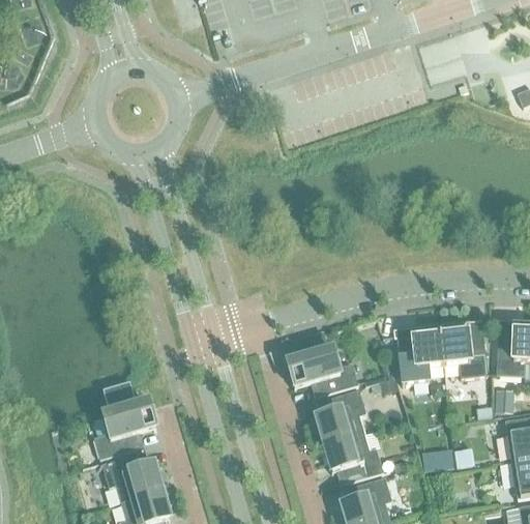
[(458,85),(460,92),(468,90),(466,82),(458,85)]
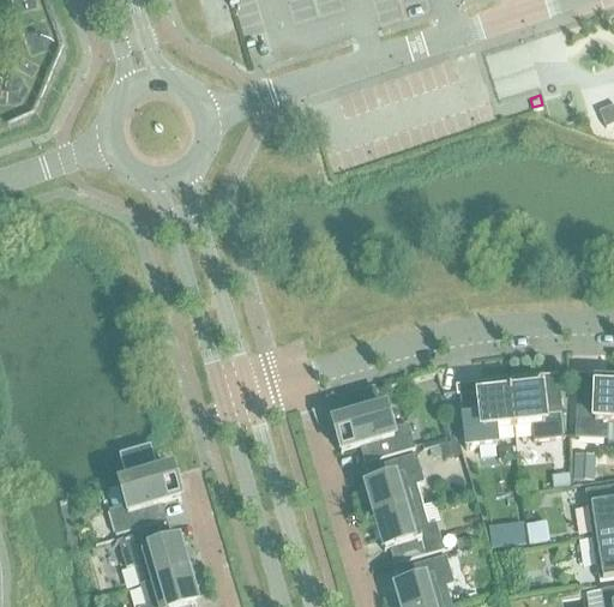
[(467,106),(471,120),(492,114),(487,98),(467,106)]
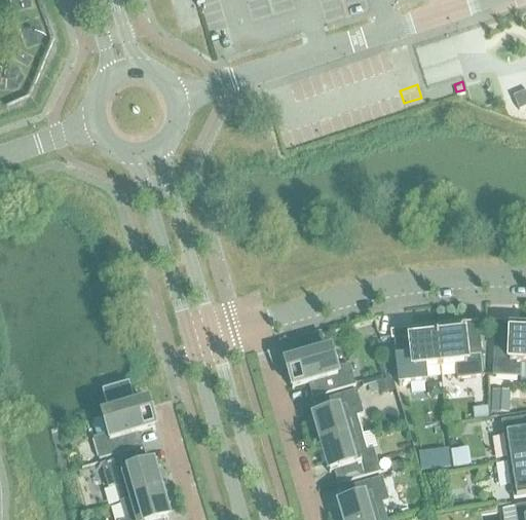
[(519,106),(525,103),(525,85),(513,93),(519,106)]
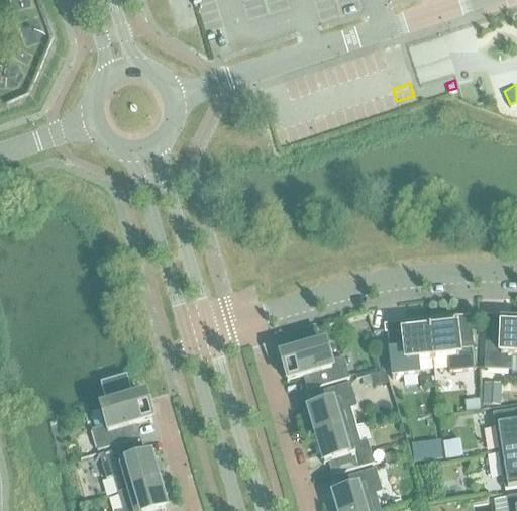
[(484,366),(511,367),(511,352),(516,352),(516,311),(510,311),(510,313),(511,313),(511,317),(486,315),(486,318),(484,366)]
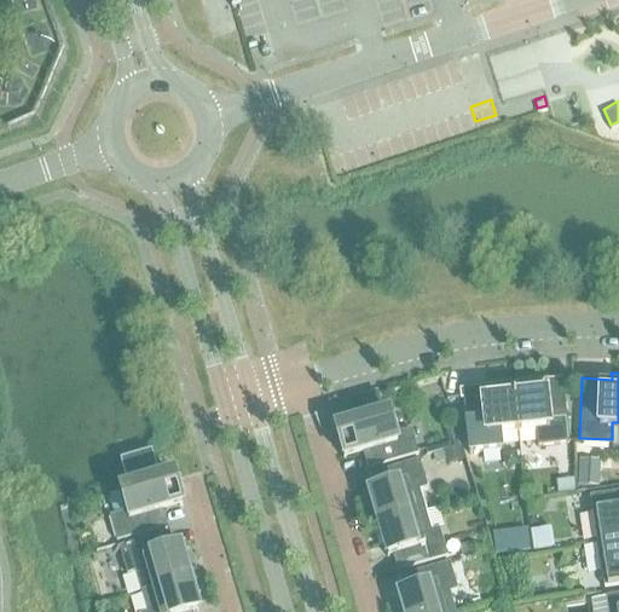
[(534,375),(512,377),(518,427),(536,425),(537,442),(570,438),(563,381),(563,379),(533,382),(533,377),(534,377),(534,375)]
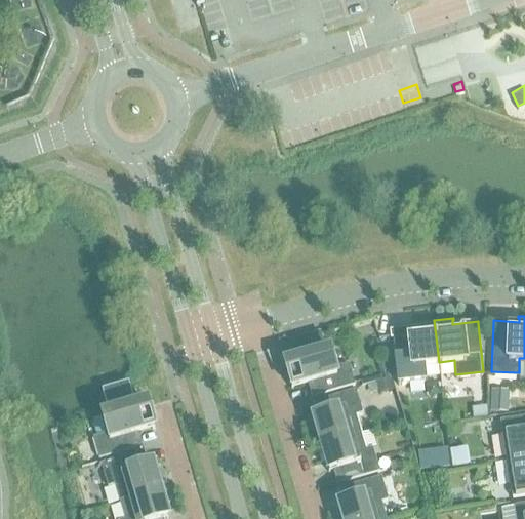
[(439,362),(434,320),(415,322),(415,324),(416,324),(417,327),(392,330),(392,333),(393,333),(398,381),(425,377),(423,363),(439,362)]
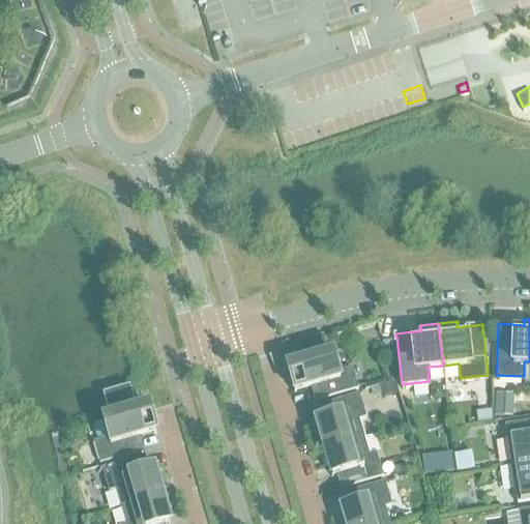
[(316,398),(358,385),(352,364),(337,368),(332,351),(327,352),(322,335),(295,343),(293,338),(292,339),(301,370),(306,368),(315,398),(316,398)]
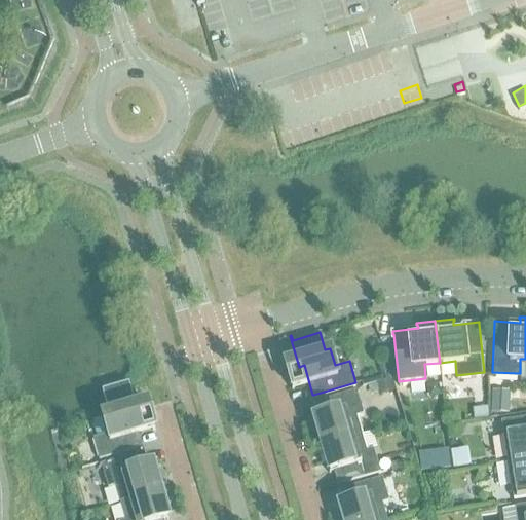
[(379,388),(399,384),(397,374),(377,378),(379,388)]
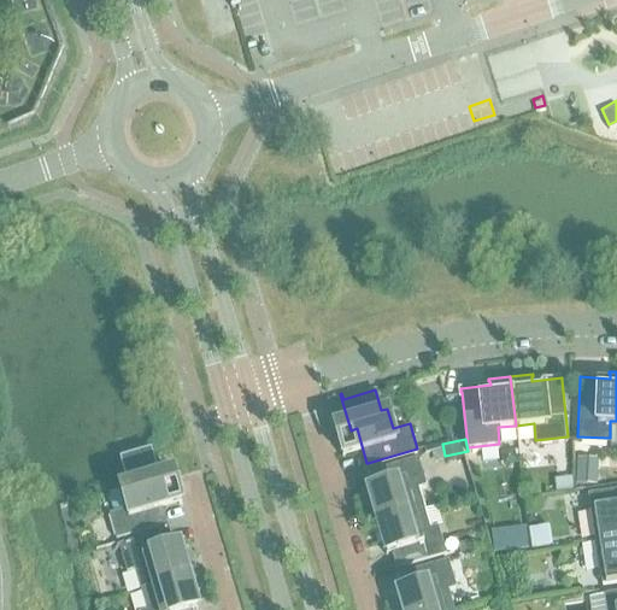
[(122,462),(128,484),(107,490),(113,509),(109,510),(116,535),(166,521),(154,477),(160,476),(153,452),(122,462)]
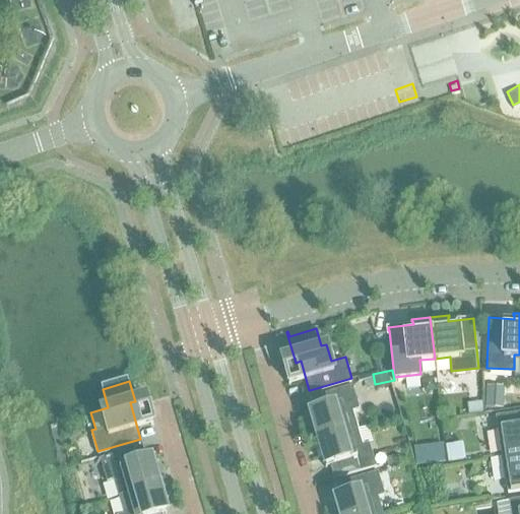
[(312,419),(317,437),(358,425),(352,407),(359,405),(352,382),(311,394),(310,394),(317,419),(314,420),(313,419),(312,419)]
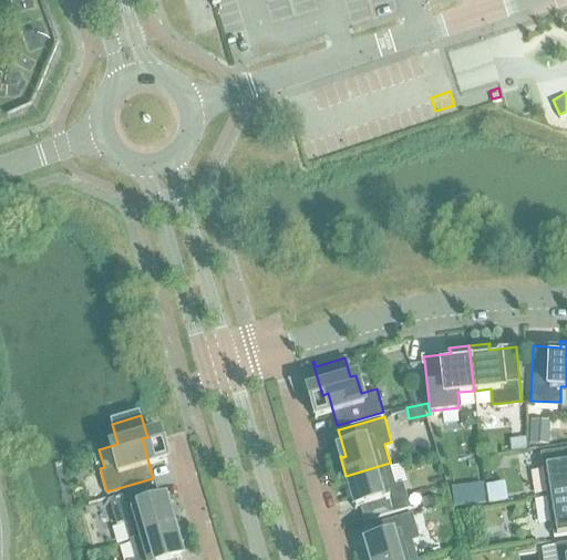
[(566,445),(539,449),(546,491),(566,487),(566,445)]
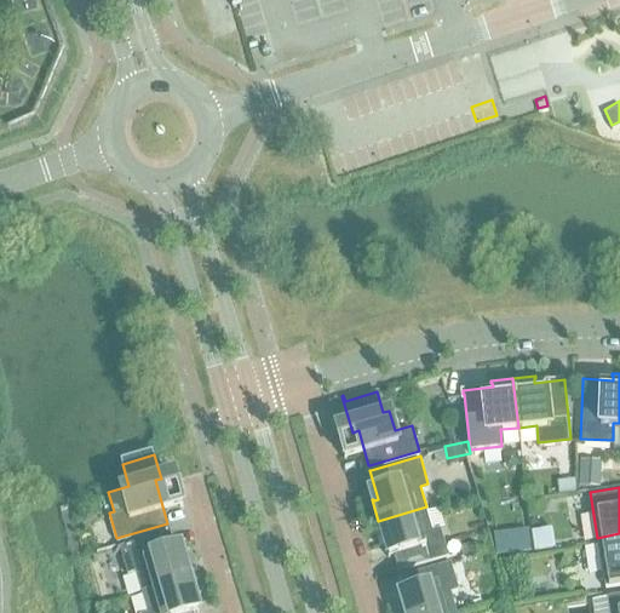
[(426,506),(378,521),(384,540),(390,539),(399,568),(399,567),(448,553),(440,525),(431,527),(426,506)]
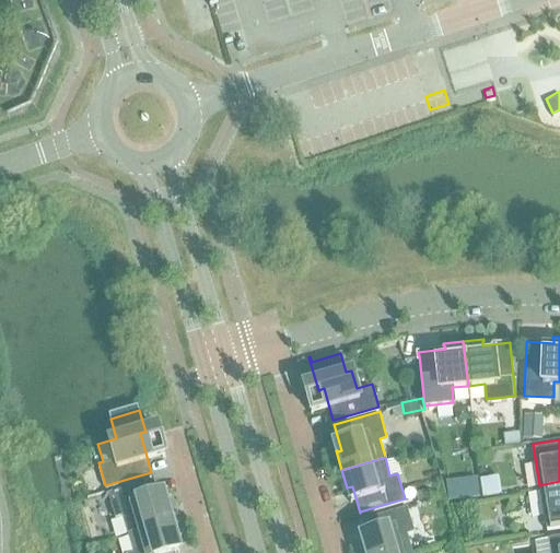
[(499,472),(480,474),(482,493),(501,490),(499,472)]
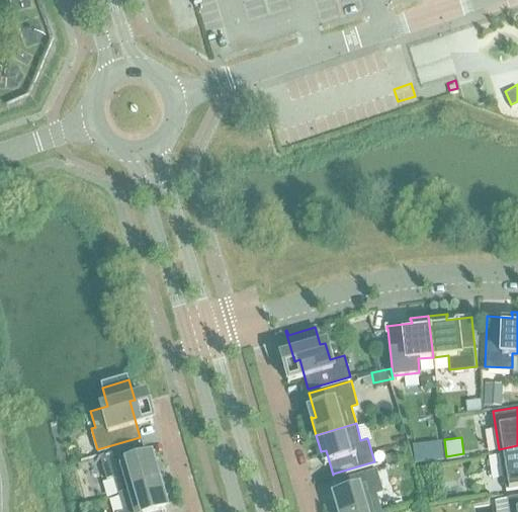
[(113,475),(118,492),(158,481),(153,462),(152,463),(152,464),(149,465),(142,441),(141,441),(99,453),(106,477),(113,475)]
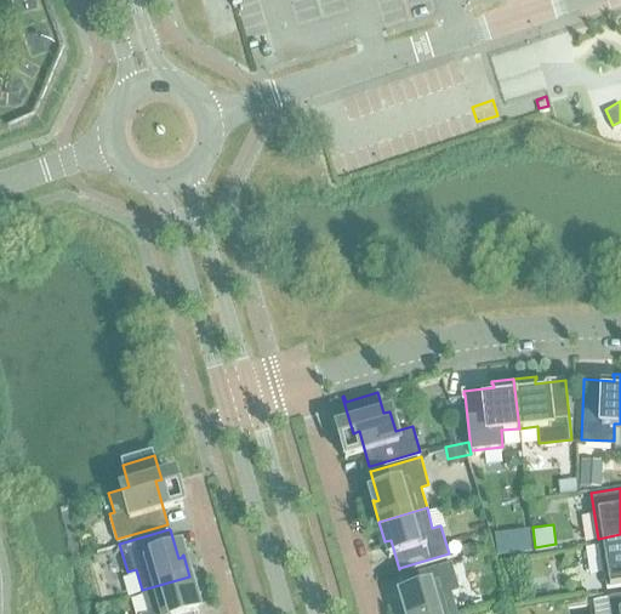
[(620,534),(598,539),(605,584),(620,581),(620,534)]
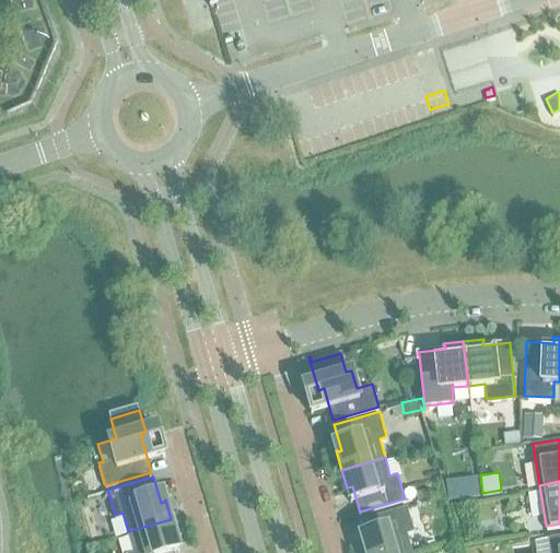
[(363,543),(365,552),(398,552),(411,550),(406,531),(413,529),(406,504),(362,517),(362,516),(361,517),(369,543),(365,544),(364,542),(363,543)]
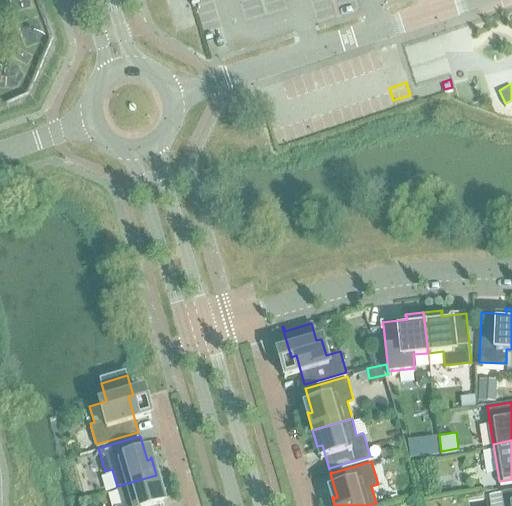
[(156,475),(117,486),(122,503),(115,505),(160,505),(156,492),(161,491),(156,475)]
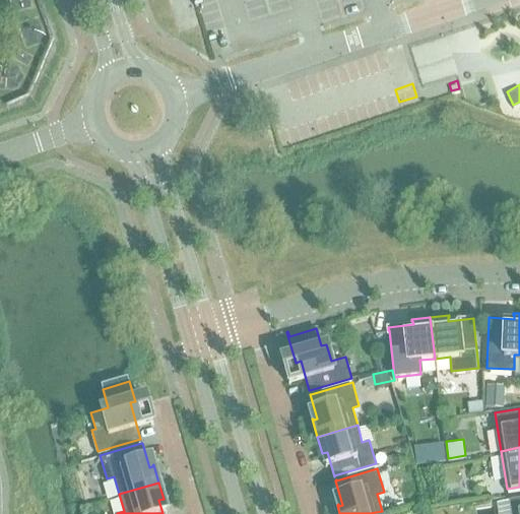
[(519,513),(519,495),(508,497),(511,513),(519,513)]
